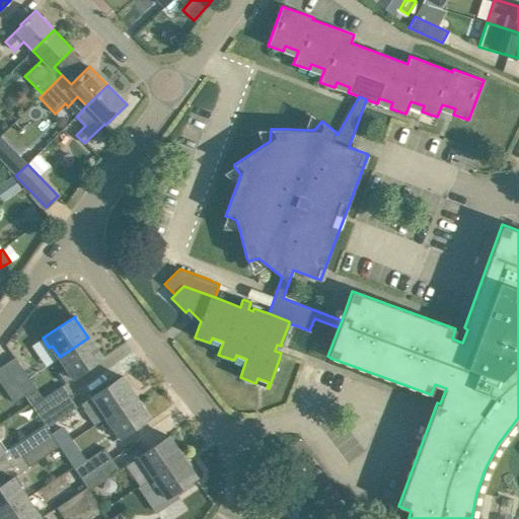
[(60,357),(67,367),(59,373),(65,383),(102,357),(102,356),(101,357),(88,338),(60,357)]
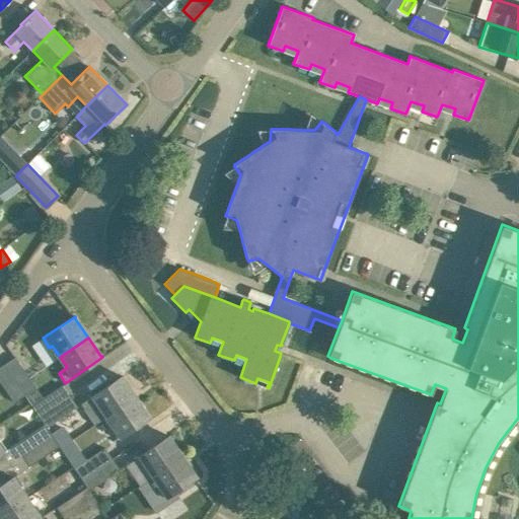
[(35,387),(29,377),(15,357),(3,365),(23,395),(24,395),(35,387)]
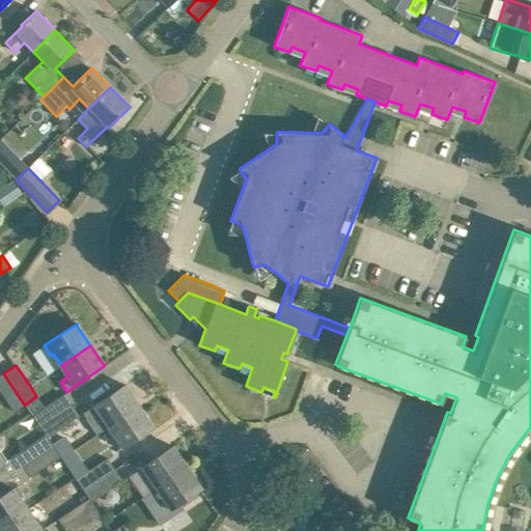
[(0,374),(0,390),(15,412),(24,404),(3,373),(0,374)]
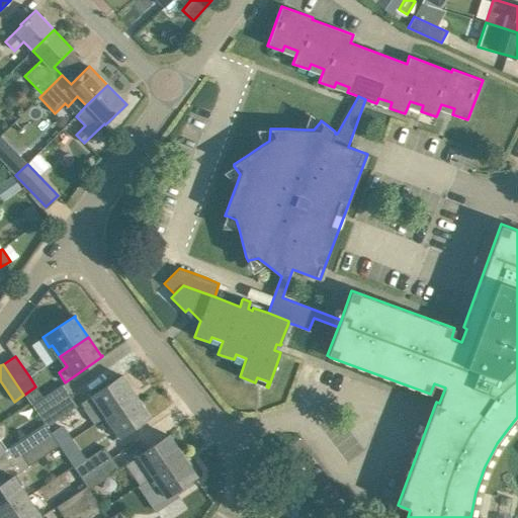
[(94,424),(106,416),(135,397),(121,376),(122,376),(121,375),(80,403),(94,424)]
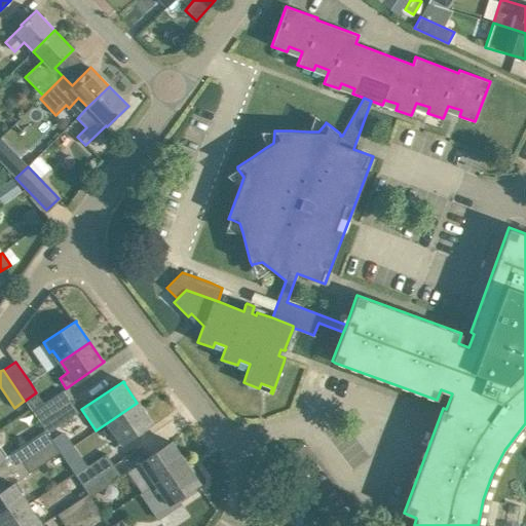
[(62,390),(43,403),(36,392),(25,401),(39,422),(70,402),(62,390)]
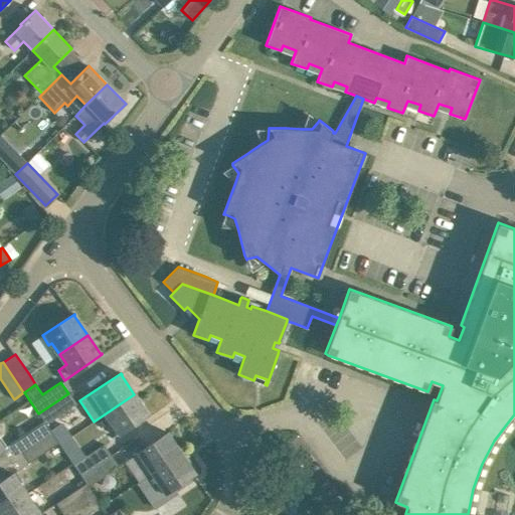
[(43,421),(45,424),(75,404),(68,393),(38,413),(44,420),(43,421)]
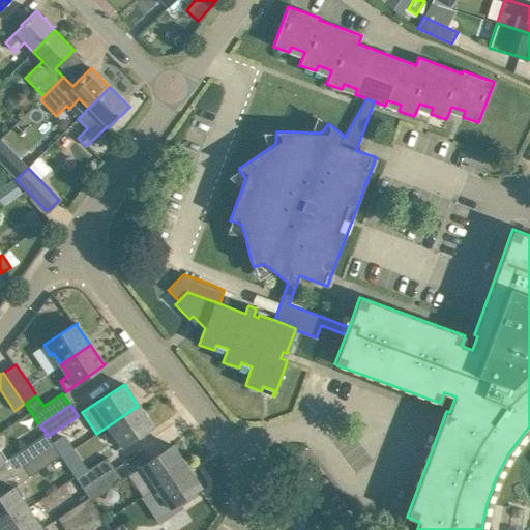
[(109,425),(116,437),(113,439),(120,448),(153,427),(152,425),(151,425),(138,406),(109,425)]
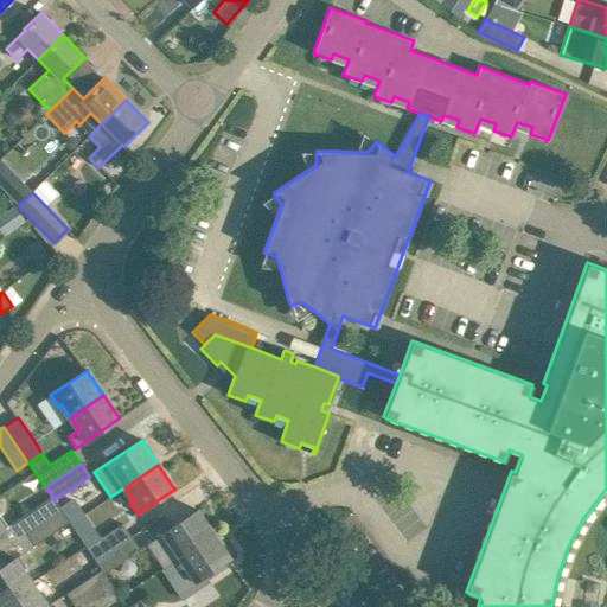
[(11,524),(19,536),(59,509),(53,500),(51,497),(11,524)]
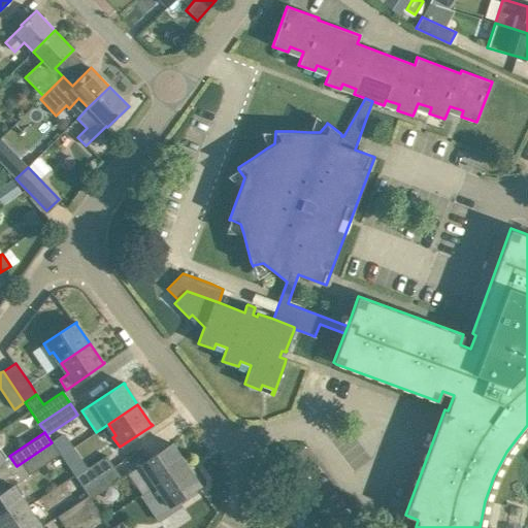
[(52,442),(60,454),(61,456),(71,449),(62,435),(52,442)]
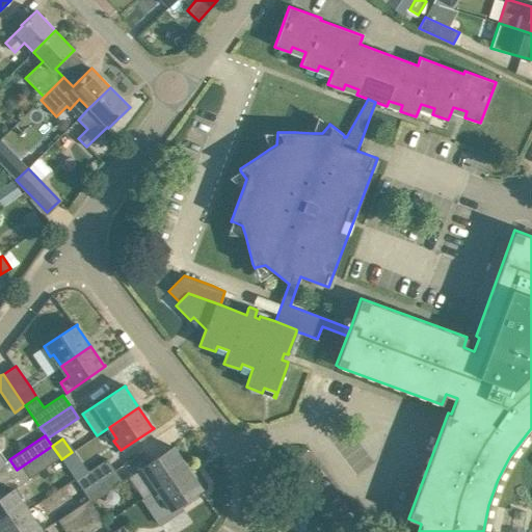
[(17,470),(24,481),(60,457),(52,446),(17,470)]
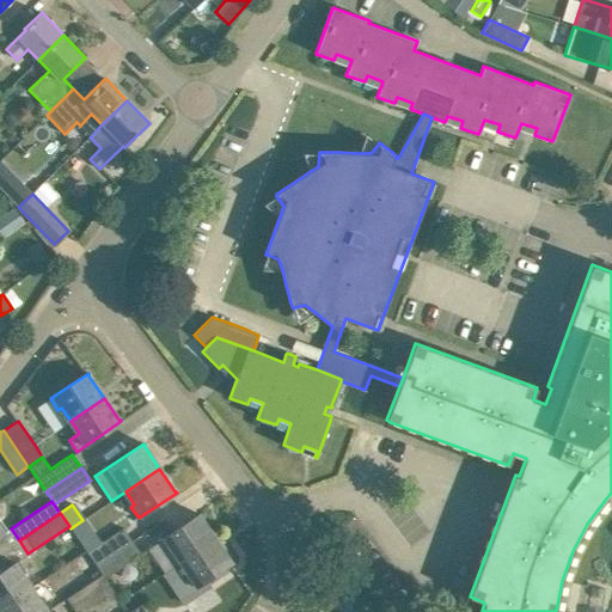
[(200,514),(148,549),(164,573),(169,570),(177,564),(214,539),(199,516),(200,515),(200,514)]
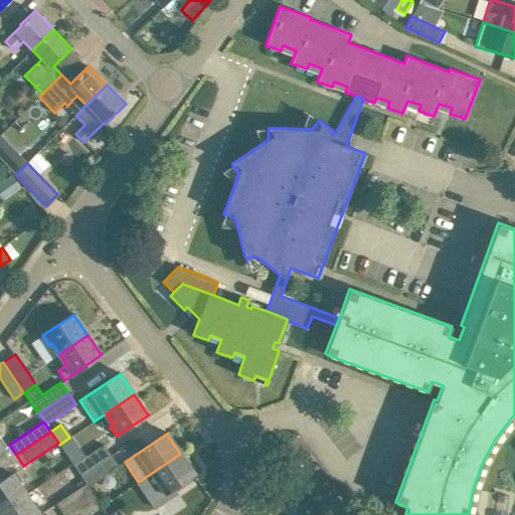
[(73,465),(80,476),(111,455),(104,445),(73,465)]
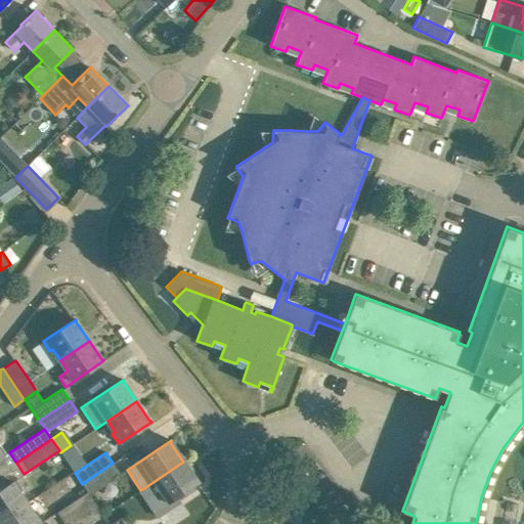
[(144,488),(140,490),(153,509),(158,509),(166,504),(199,482),(199,481),(198,481),(183,462),(151,483),(144,488)]
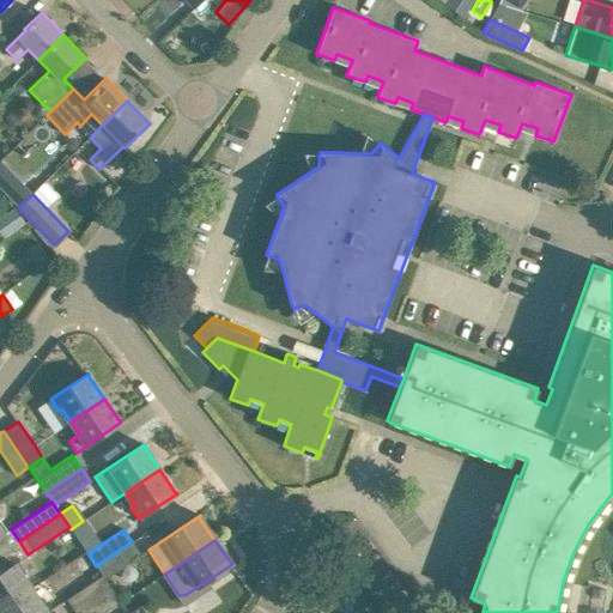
[(102,576),(104,578),(140,554),(132,541),(96,566),(102,576)]
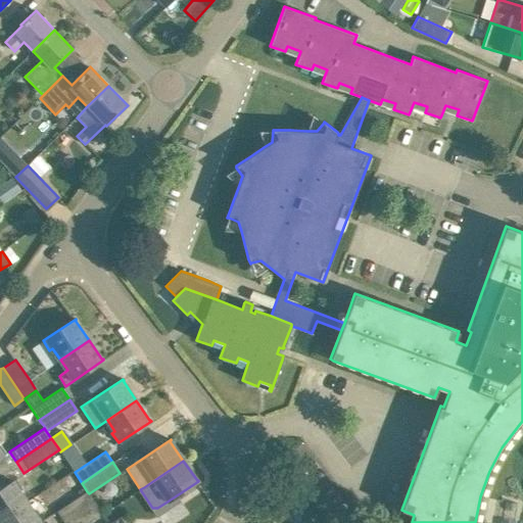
[(0,519),(27,502),(19,490),(22,488),(15,479),(0,488),(0,519)]
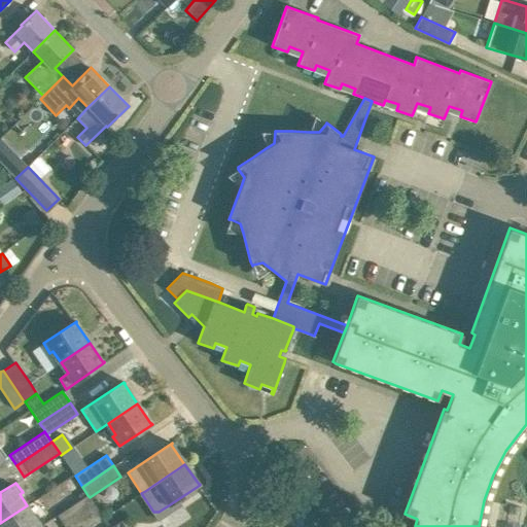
[(58,516),(65,526),(96,505),(90,497),(88,495),(58,516)]
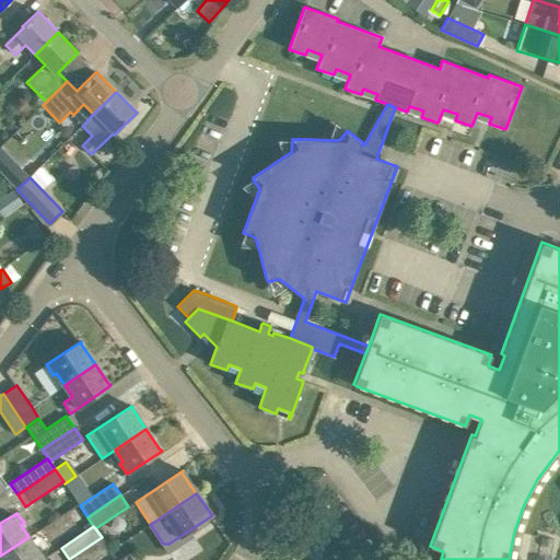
[(0,556),(0,559),(42,559),(47,557),(39,547),(36,549),(28,537),(0,556)]
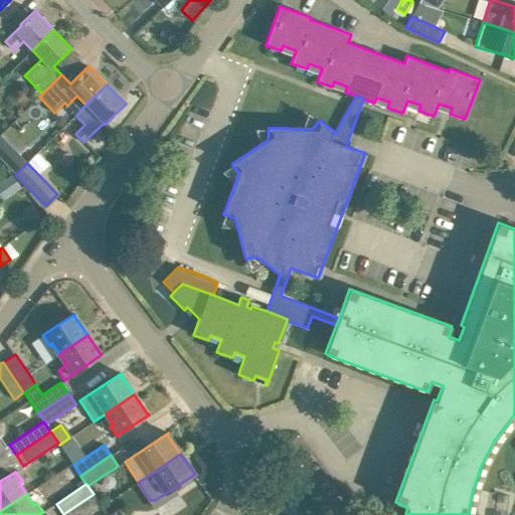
[(63,514),(86,514),(101,505),(94,494),(63,514)]
